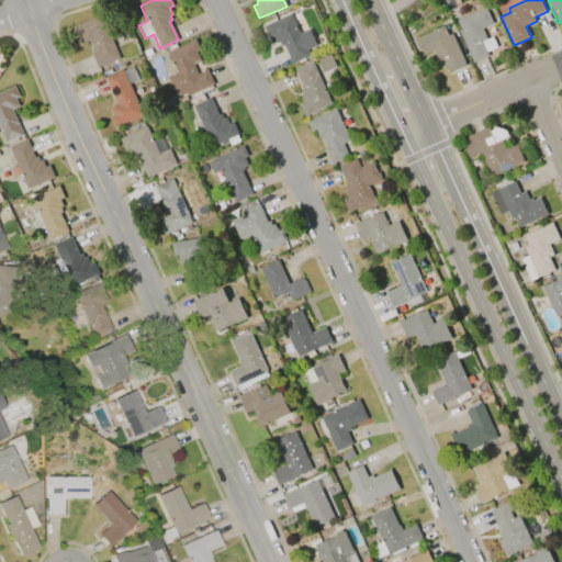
[(472,63),(458,31),(460,30),(456,20),(484,7),(493,24),(482,29),(486,38),(481,42),(487,55),(472,63)]
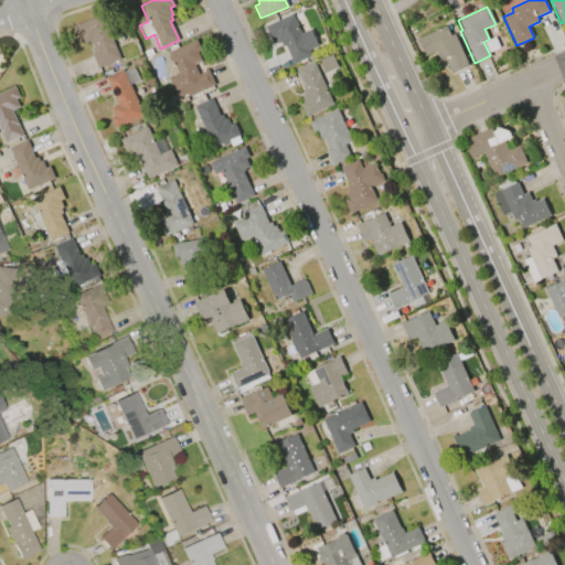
[(119,59),(97,68),(91,53),(95,51),(91,41),(84,43),(81,34),(77,36),(73,25),(100,14),(119,59)]
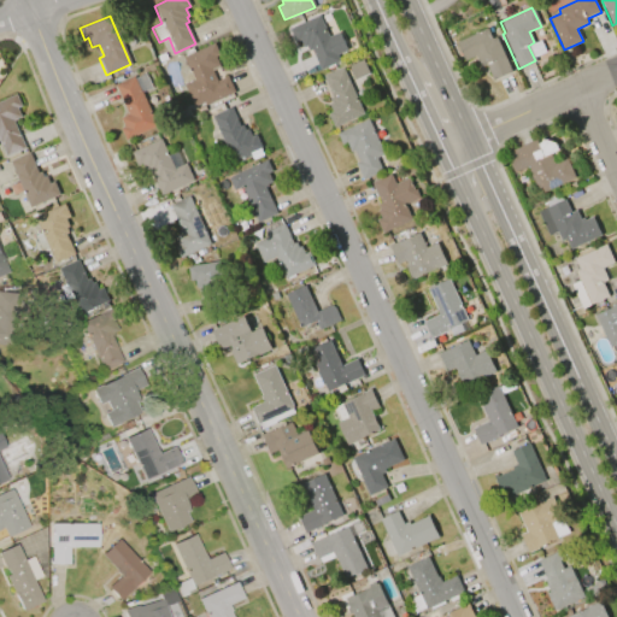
[(321,70),(311,50),(307,52),(305,46),(303,47),(300,40),(295,42),(289,29),(318,16),(328,36),(339,31),(347,51),(336,54),(340,62),(321,70)]
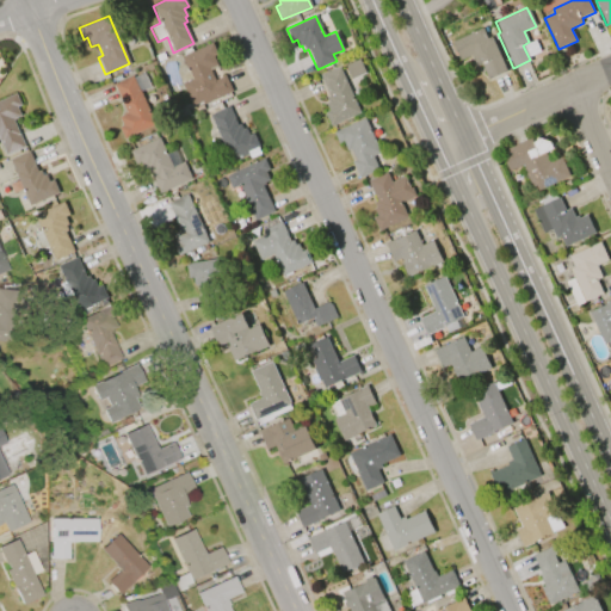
[(450,42),(481,28),(487,38),(491,37),(506,71),(487,79),(480,65),(475,67),(470,56),(460,61),(450,42)]
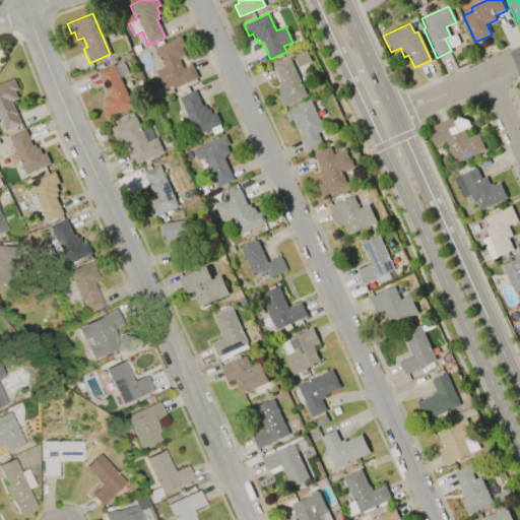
[(180,38),(184,46),(181,47),(185,56),(179,59),(182,68),(191,64),(196,77),(172,88),(171,86),(163,89),(154,70),(153,66),(155,63),(159,60),(154,49),(180,38)]
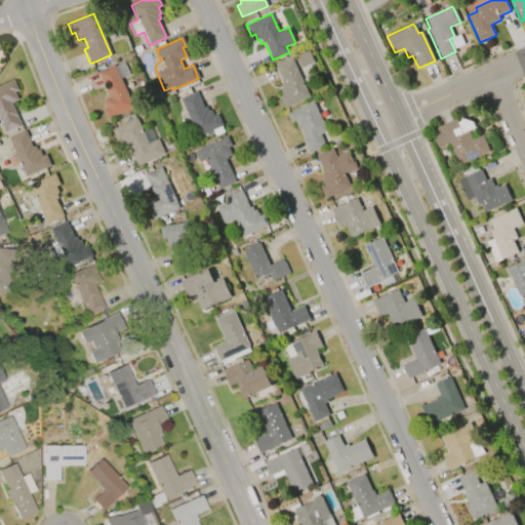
[(303,68),(296,56),(309,50),(314,62),(303,68)]
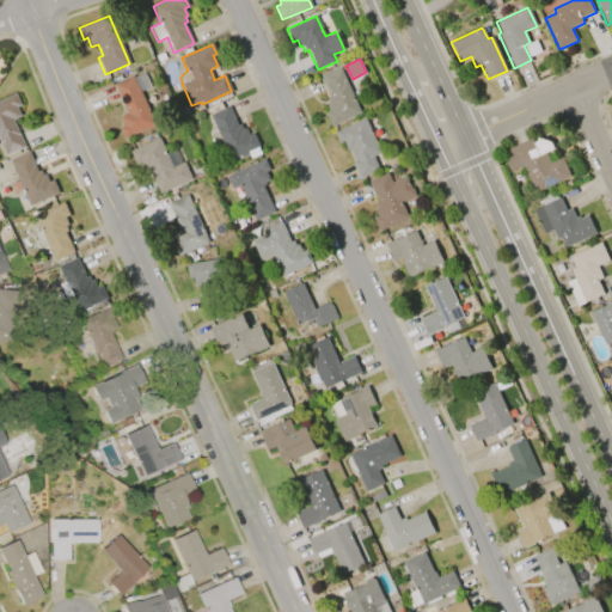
[(340,67),(361,112),(331,126),(325,112),(330,111),(326,103),(329,102),(326,97),(329,96),(320,75),(340,67)]
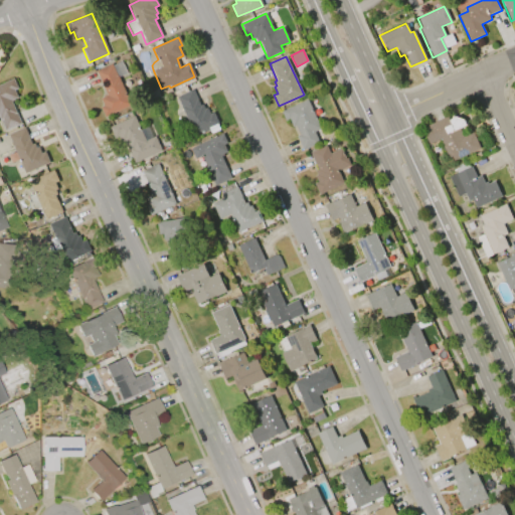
[(107,94),(96,70),(112,63),(113,64),(121,61),(127,73),(118,76),(131,105),(105,117),(101,108),(104,106),(101,99),(105,97),(104,96),(107,94)]
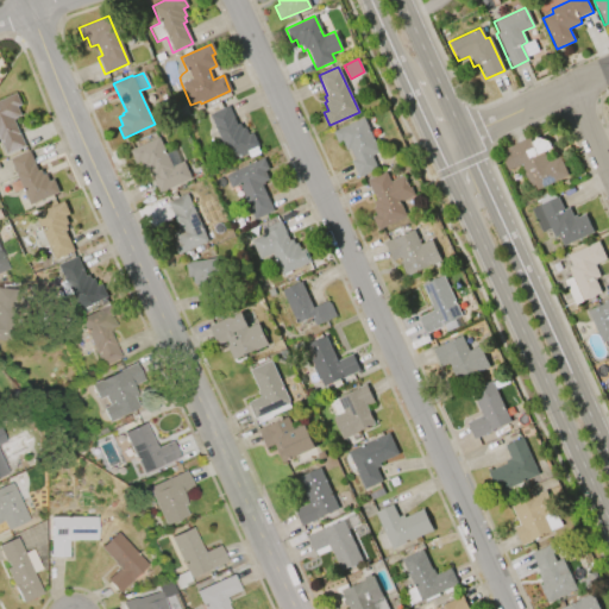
[(5,155),(0,143),(0,100),(17,94),(22,105),(17,107),(19,115),(12,118),(24,146),(5,155)]
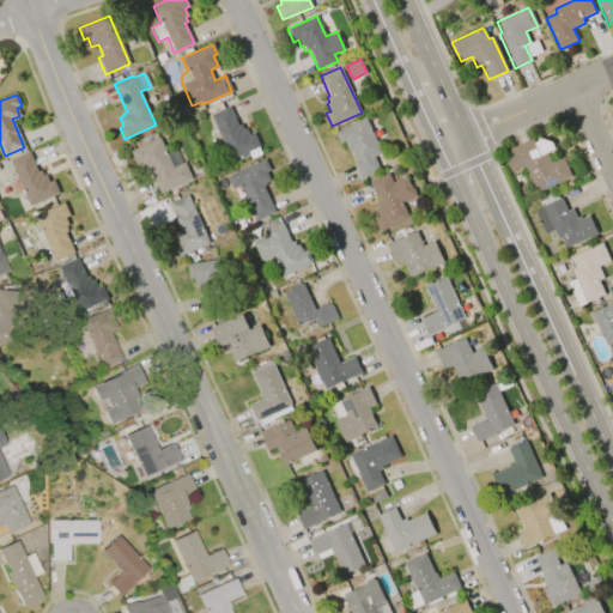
[(210,115),(229,107),(237,126),(240,125),(242,131),(246,128),(249,137),(254,134),(260,147),(259,147),(261,155),(250,159),(249,155),(242,158),(241,156),(230,161),(210,115)]
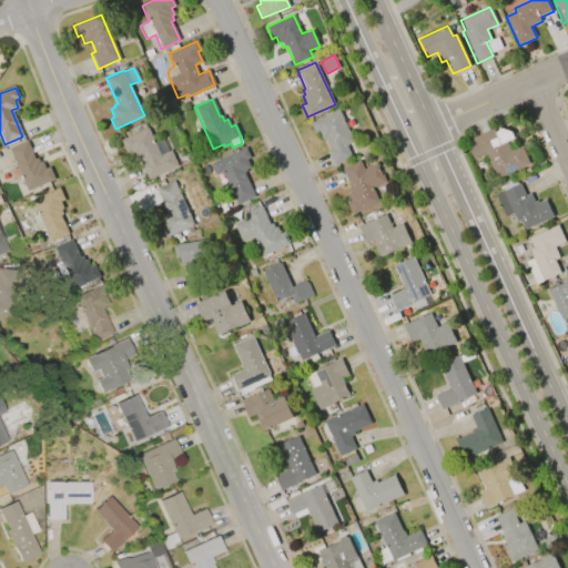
[(311,122),(338,110),(353,142),(346,145),(351,158),(334,165),(327,150),(330,149),(325,139),(322,140),(317,132),(315,133),(311,122)]
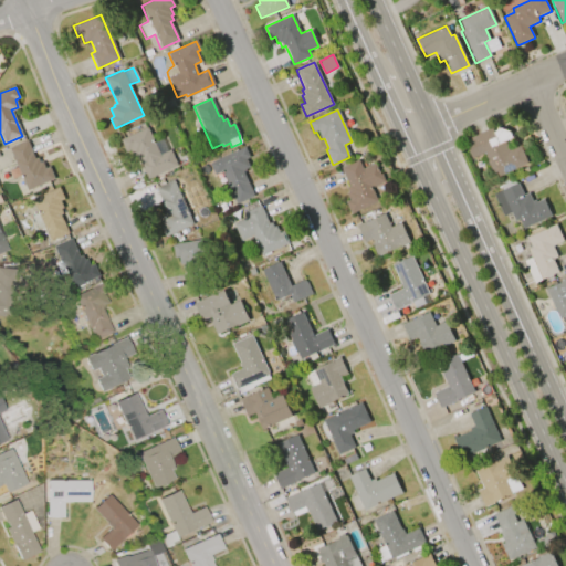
[(176,166),(146,179),(135,155),(132,157),(129,150),(125,153),(119,139),(146,127),(154,143),(161,139),(167,152),(169,150),(176,166)]
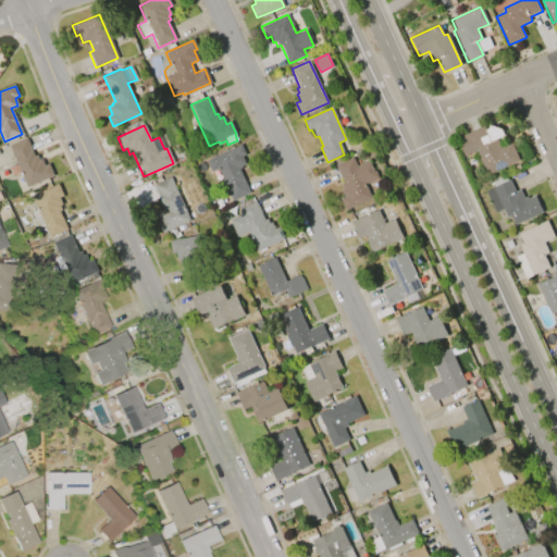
[(519,160),(491,174),(489,170),(484,171),(474,151),(465,156),(459,146),(461,145),(459,140),(460,140),(459,139),(463,137),(462,136),(482,126),(490,141),(496,138),(500,148),(511,144),(519,160)]
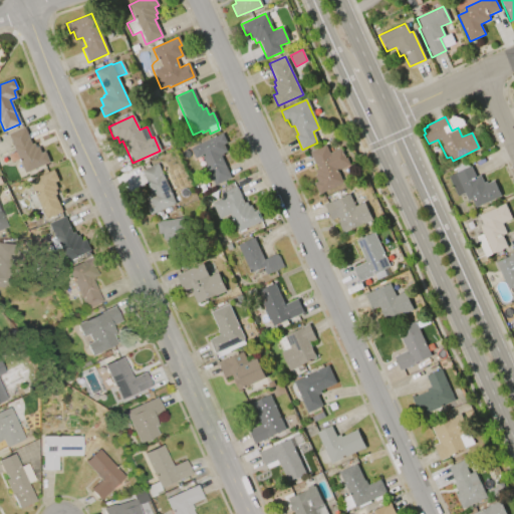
[(24,174),(7,135),(24,127),(31,145),(33,144),(35,148),(38,147),(40,153),(44,151),(49,163),(24,174)]
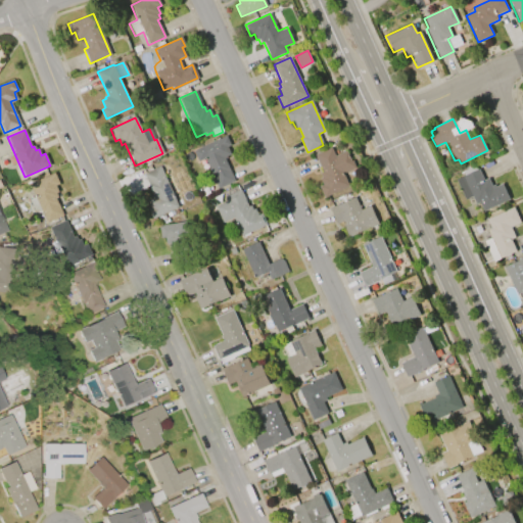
[(218,188),(203,158),(197,161),(192,151),(226,135),(231,145),(227,147),(230,154),(223,157),(234,181),(218,188)]
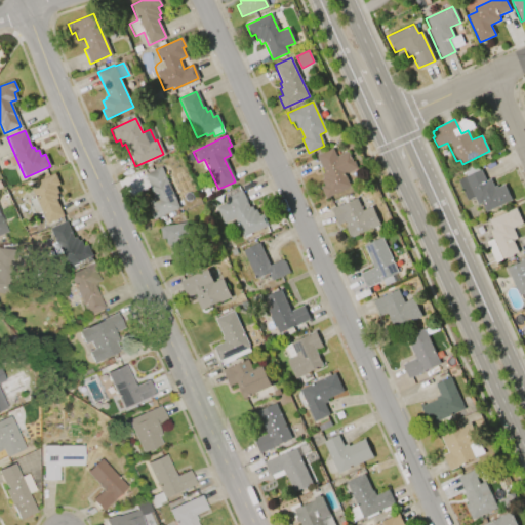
[(350,188),(325,198),(320,188),(324,186),(321,179),(323,178),(321,173),(323,172),(316,155),(332,148),(336,156),(348,151),(352,161),(354,160),(358,168),(345,174),(350,188)]
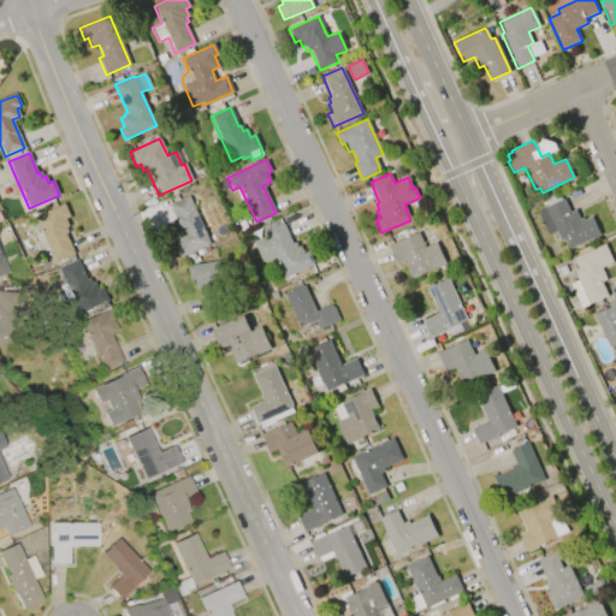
[(188,195),(211,243),(179,259),(173,247),(177,244),(173,236),(178,234),(178,231),(181,231),(167,205),(188,195)]
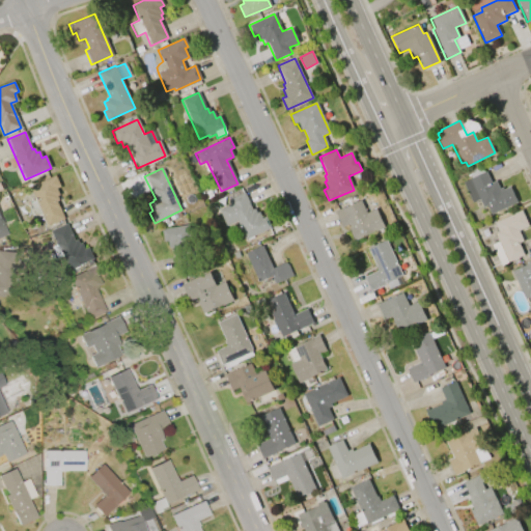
[(472,203),(462,183),(485,171),(491,183),(495,180),(499,189),(502,187),(503,190),(509,187),(518,202),(491,215),(485,205),(482,207),(478,200),(472,203)]
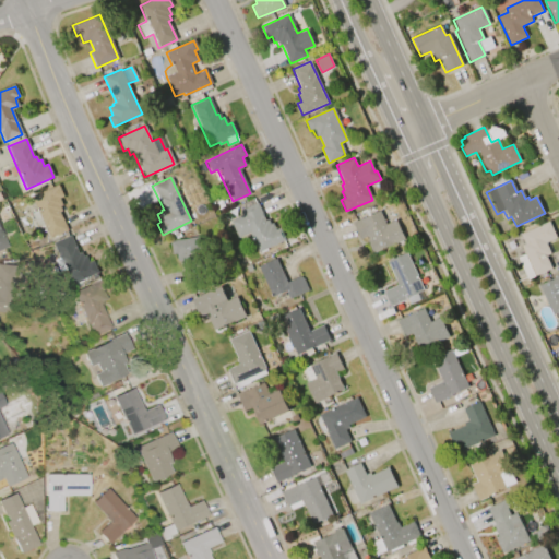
[(50,238),(44,224),(37,227),(31,213),(37,211),(32,197),(58,185),(63,195),(59,198),(62,205),(60,206),(62,211),(59,212),(68,230),(50,238)]
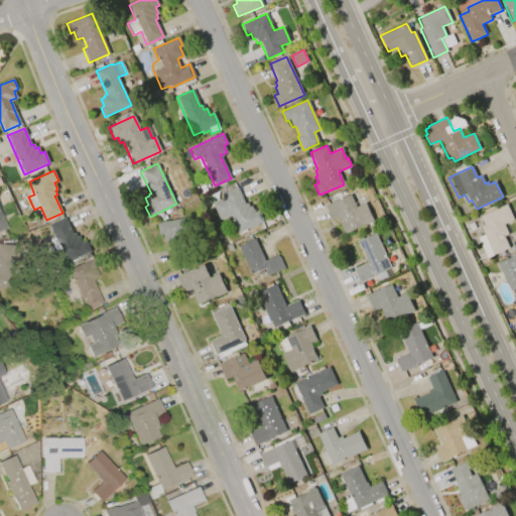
[(263,222),(238,233),(230,215),(219,220),(212,204),(223,199),(221,195),(237,187),(244,204),(247,203),(248,207),(251,206),(254,213),(258,211),(263,222)]
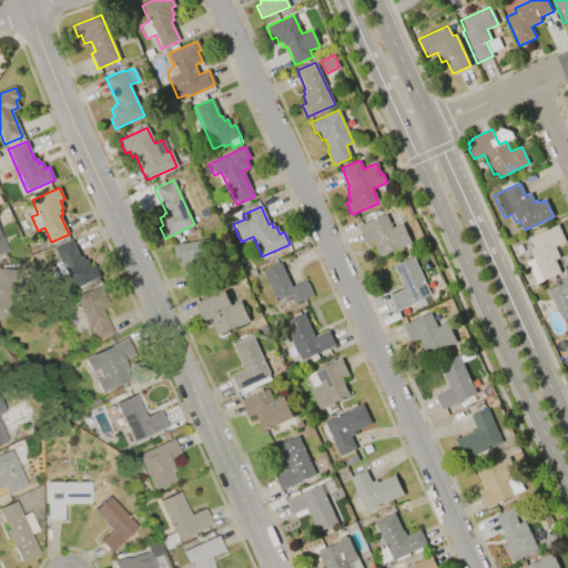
[(365,243),(357,226),(386,214),(392,227),(403,223),(412,244),(378,257),(373,245),(374,245),(373,240),(365,243)]
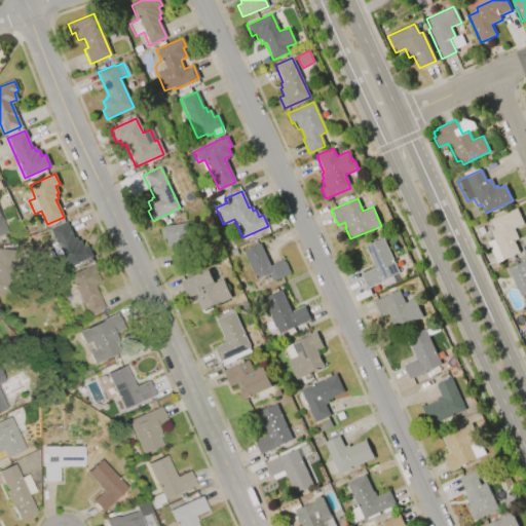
[(489,220),(516,209),(523,224),(513,229),(518,238),(513,240),(519,253),(495,263),(486,242),(493,239),(490,231),(493,229),(489,220)]
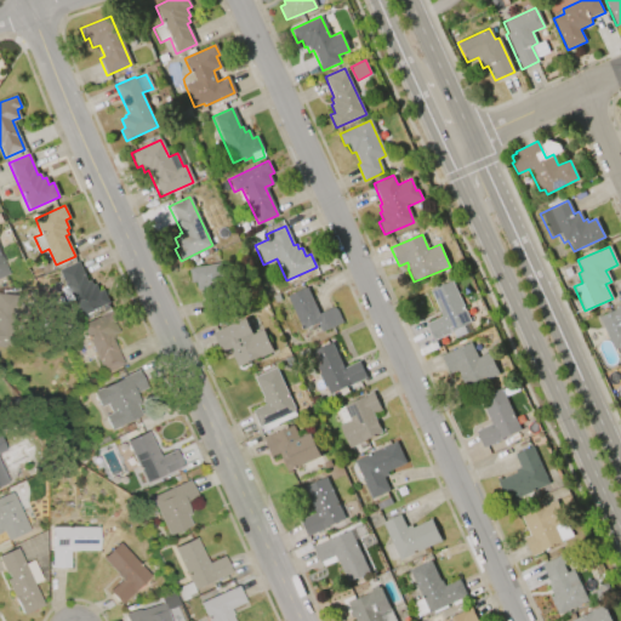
[(108,303),(80,317),(72,300),(66,303),(60,289),(64,286),(58,272),(79,262),(91,288),(95,285),(98,295),(103,292),(108,303)]
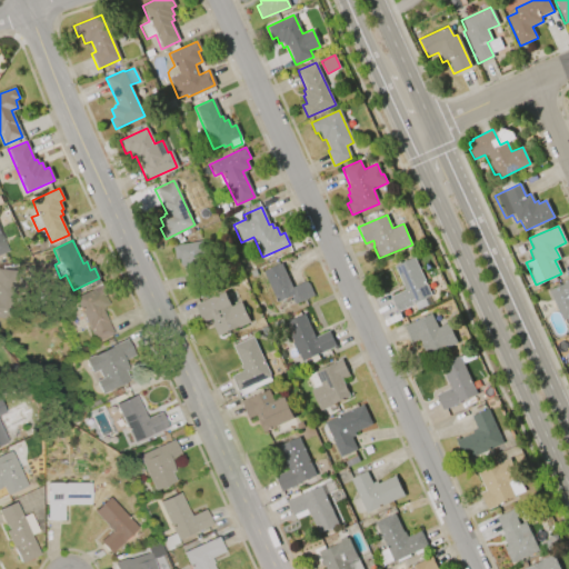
[(172,247),(200,242),(203,262),(188,265),(189,270),(183,270),(182,267),(180,267),(179,258),(175,259),(172,247)]
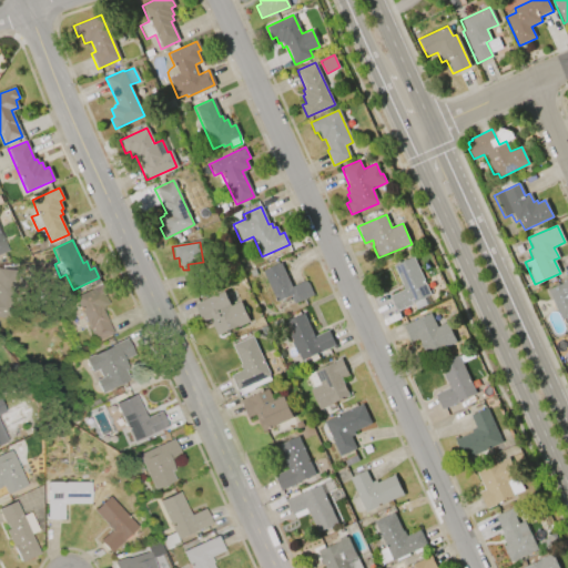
[(396,311),(389,296),(404,290),(393,266),(413,256),(430,295),(396,311)]
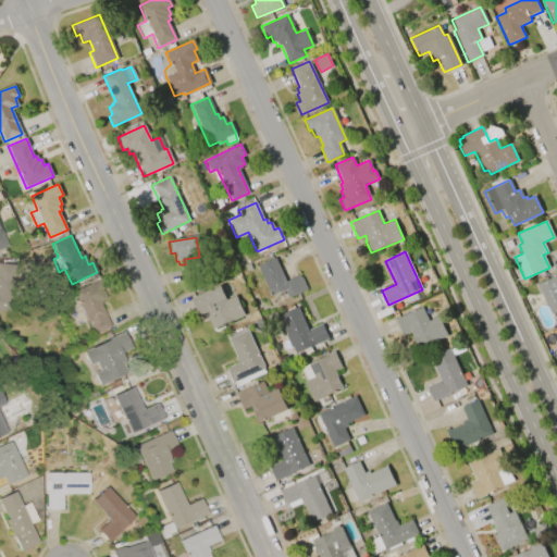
[(271,296),(257,267),(274,258),(285,282),(299,275),(307,289),(287,298),(284,291),(271,296)]
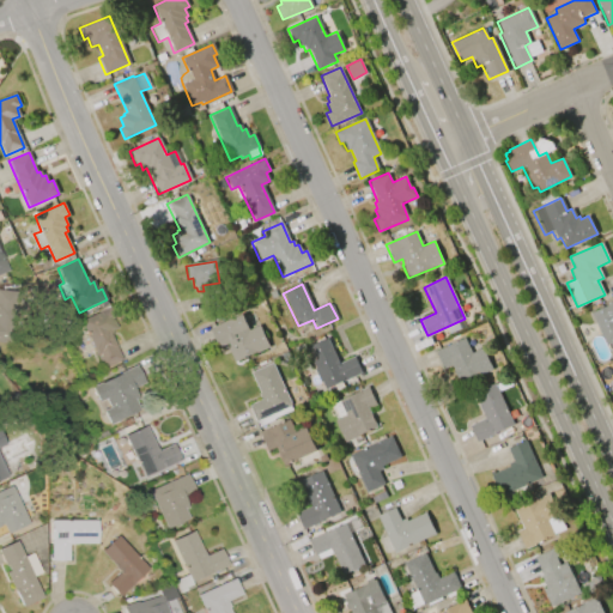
[(11,344),(0,343),(0,289),(16,291),(11,344)]
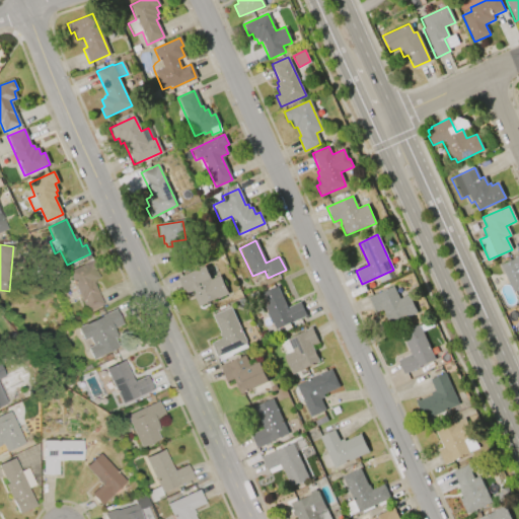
[(500,265),(518,255),(518,300),(516,291),(513,293),(500,265)]
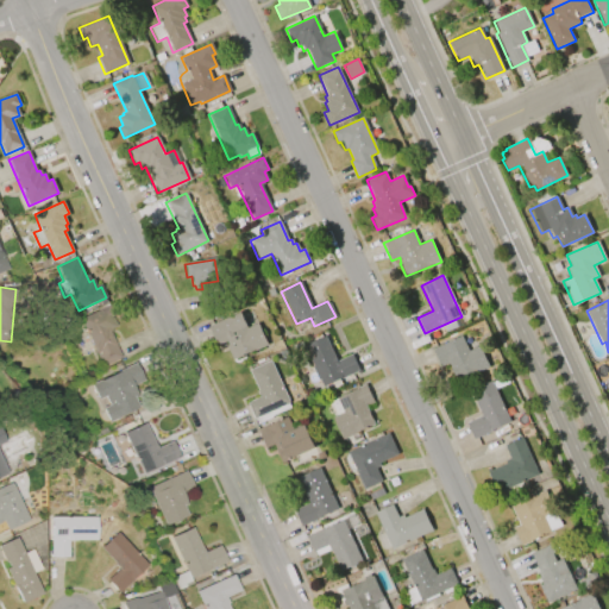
[(79,319),(110,305),(114,315),(111,318),(114,326),(106,330),(119,357),(100,365),(79,319)]
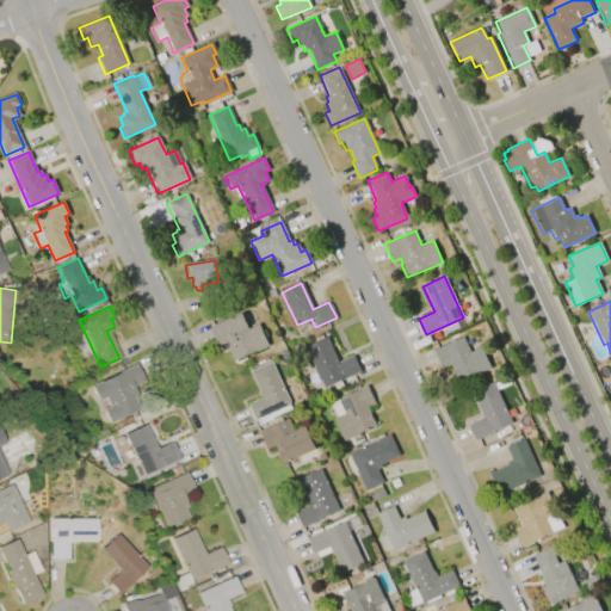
[(248,327),(257,323),(266,346),(233,360),(224,343),(218,346),(210,328),(242,314),(248,327)]
